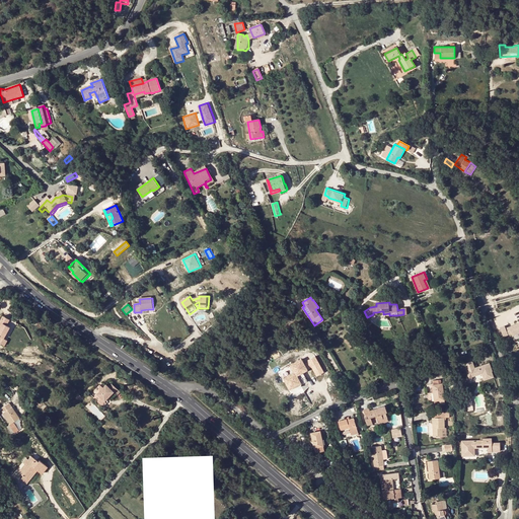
[(10,341),(8,340),(18,321),(6,315),(0,324),(0,328),(2,329),(0,334),(0,335),(2,336),(0,338),(0,342),(6,346),(10,341)]
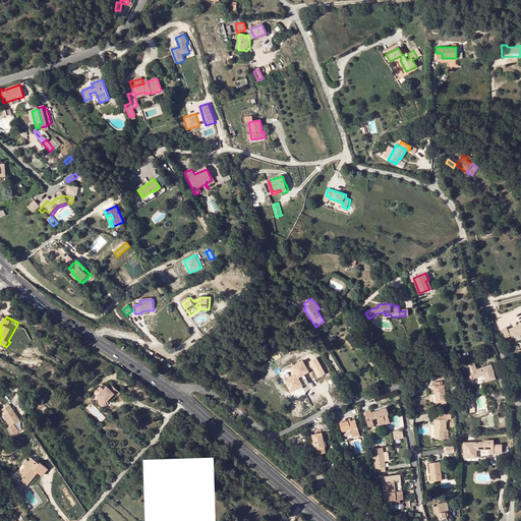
[(514,333),(515,336),(520,333),(520,323),(512,327),(514,333)]
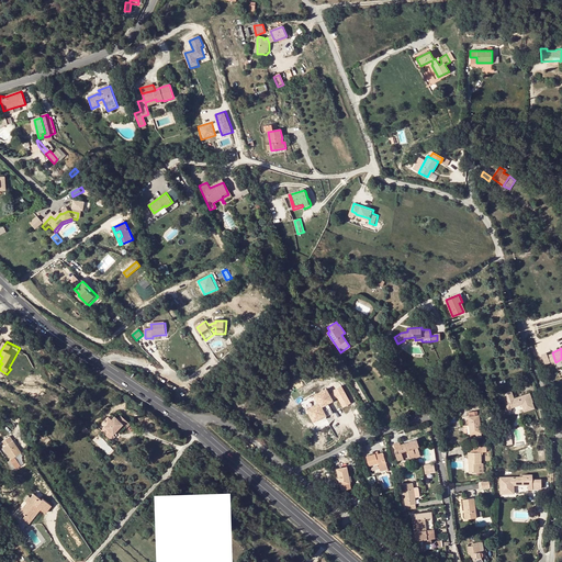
[(551,361),(548,353),(547,351),(541,355),(544,363),(551,361)]
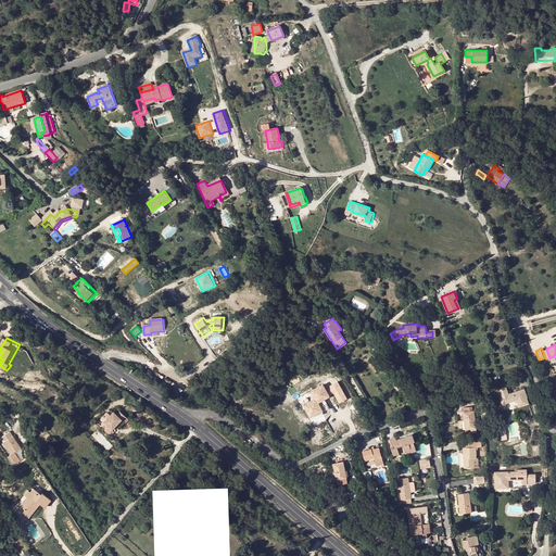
[(338,403),(346,399),(338,380),(329,384),(338,403)]
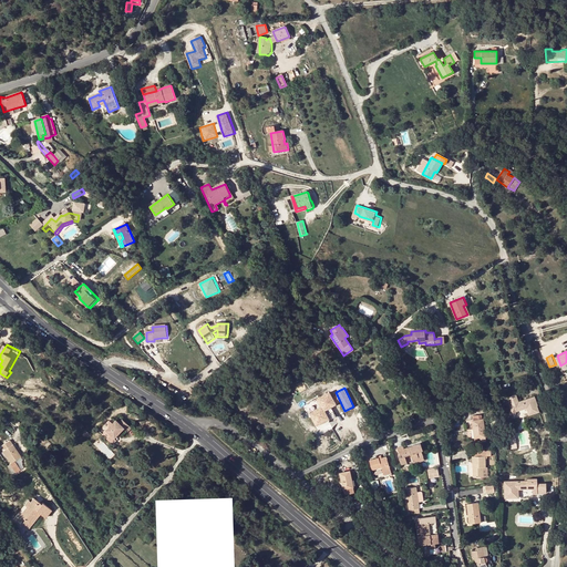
[(322,406),(310,414),(316,424),(321,421),(322,422),(329,419),(329,420),(336,416),(330,408),(336,404),(329,392),(318,399),(322,406)]
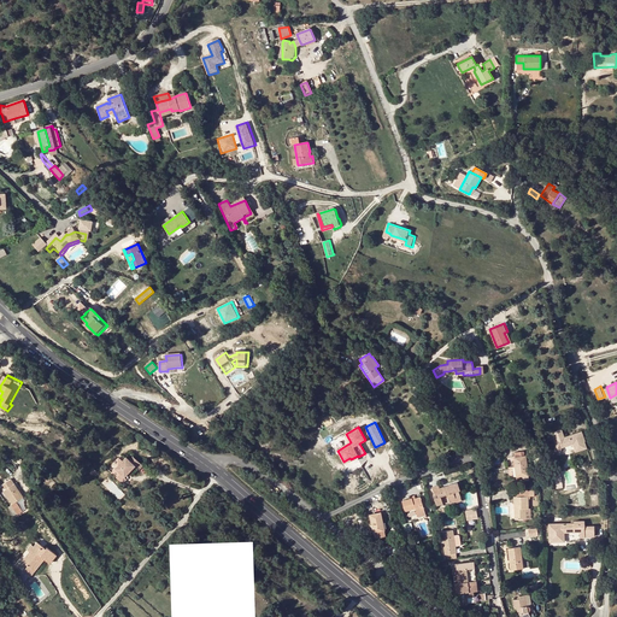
[(576,439),(573,440),(570,435),(565,438),(562,429),(553,433),(557,442),(554,451),(560,452),(560,448),(573,444),(576,453),(587,448),(585,442),(585,441),(583,435),(576,438),(576,439)]
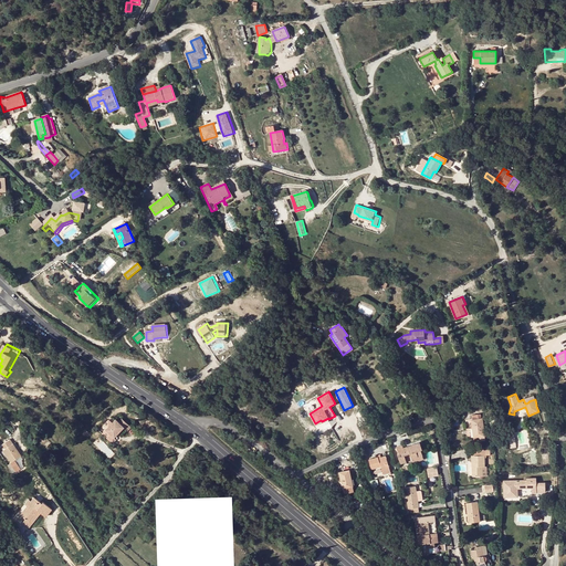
[(480,413),(472,415),(472,419),(473,429),(473,428),(474,437),(473,437),(473,441),(480,440),(480,441),(485,441),(482,418),(480,418),(480,413)]
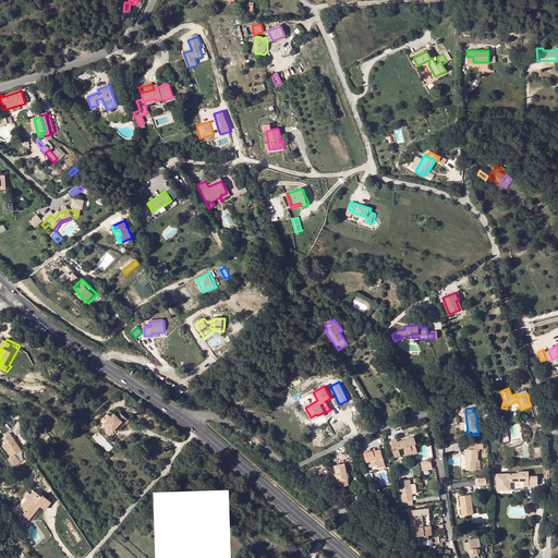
[(114,414),(105,424),(112,432),(123,422),(126,426),(130,422),(121,414),(118,417),(114,414)]
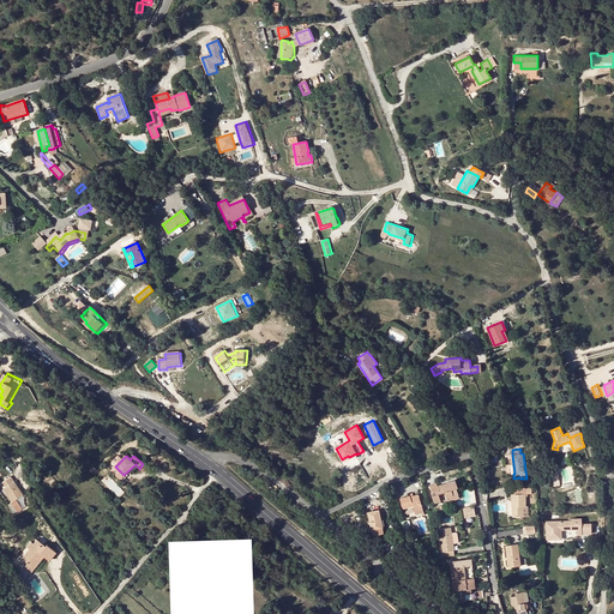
[(11,503),(12,504),(18,512),(23,509),(16,499),(23,495),(11,477),(1,485),(12,501),(11,503)]
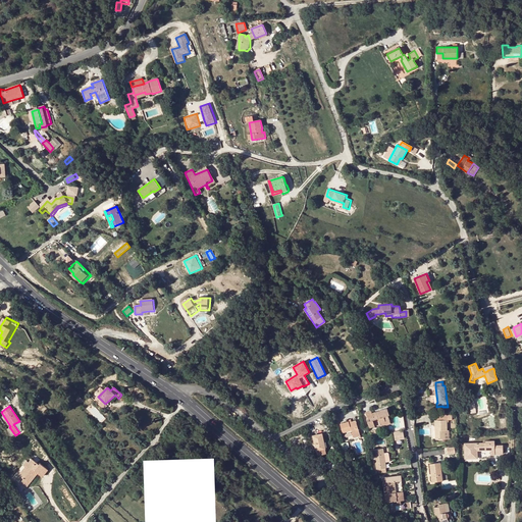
[(372,413),(371,410),(366,412),(368,419),(369,419),(370,421),(368,422),(370,428),(375,426),(373,420),(378,418),(381,427),(392,423),(388,415),(389,414),(387,408),(372,413)]
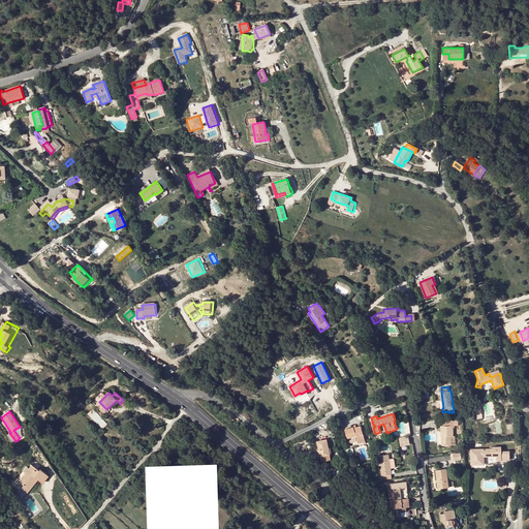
[(443,421),(443,426),(443,436),(441,436),(441,445),(452,445),(452,444),(452,436),(454,436),(454,426),(455,426),(455,421),(443,421)]
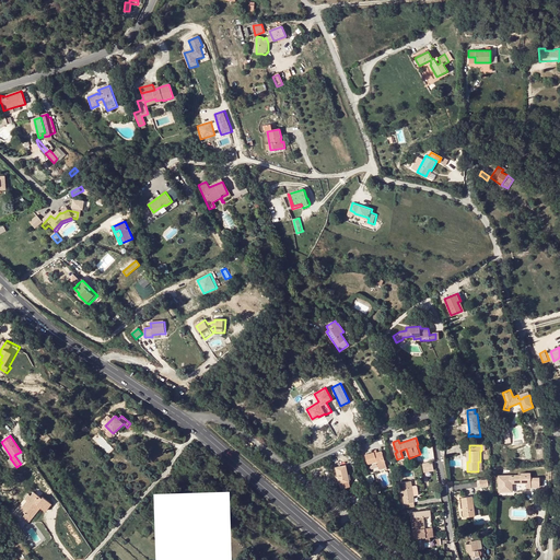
[(14,455),(21,464),(24,462),(22,459),(22,455),(23,454),(21,452),(14,455)]
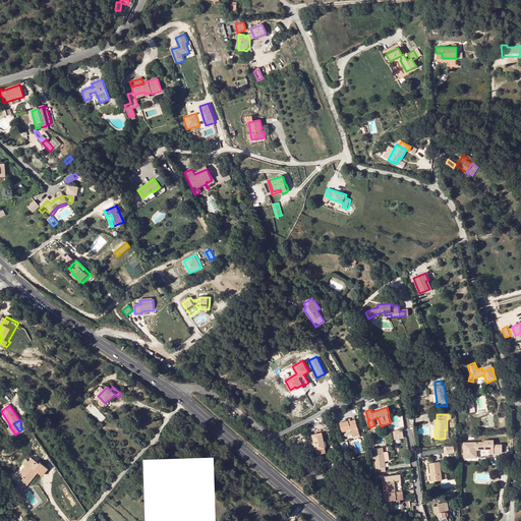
[(351,421),(349,422),(350,425),(351,429),(351,428),(353,435),(359,432),(355,420),(351,421)]
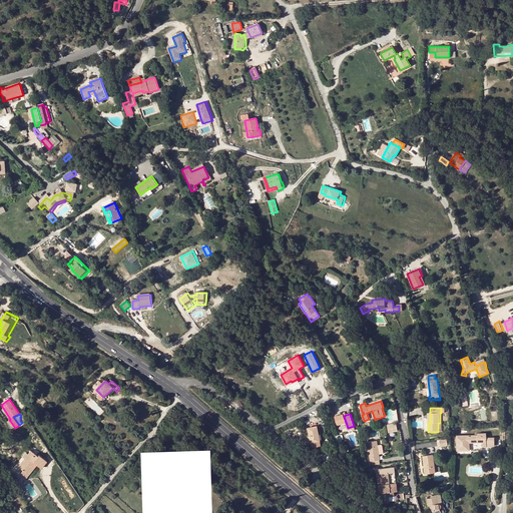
[(341,420),(345,419),(344,416),(344,415),(335,417),(337,425),(342,424),(341,420)]
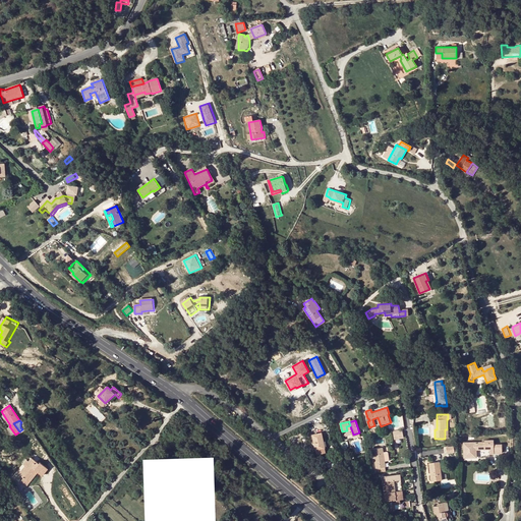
[(321,428),(311,430),(315,450),(325,448),(321,428)]
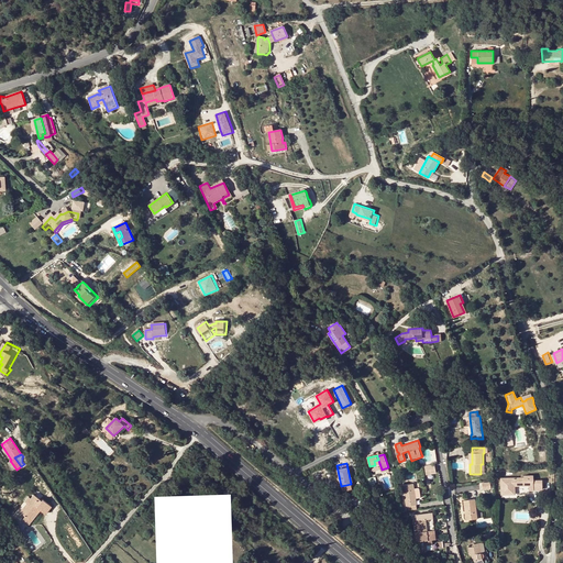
[(435,464),(426,466),(427,474),(437,473),(435,464)]
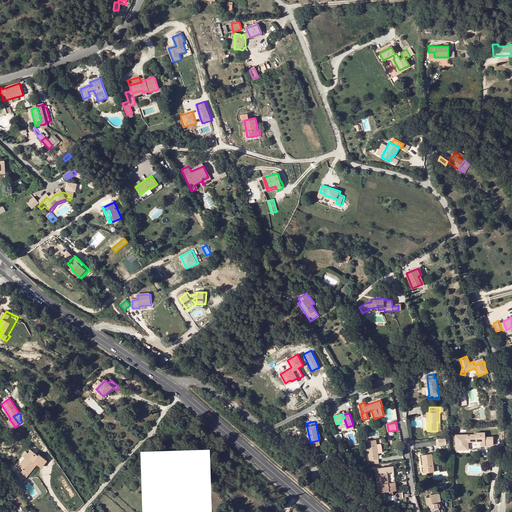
[(477,433),(457,434),(457,443),(456,443),(456,449),(469,449),(469,441),(482,440),(481,438),(486,438),(486,440),(486,444),(494,444),(494,435),(486,436),(485,431),(477,432),(477,433)]
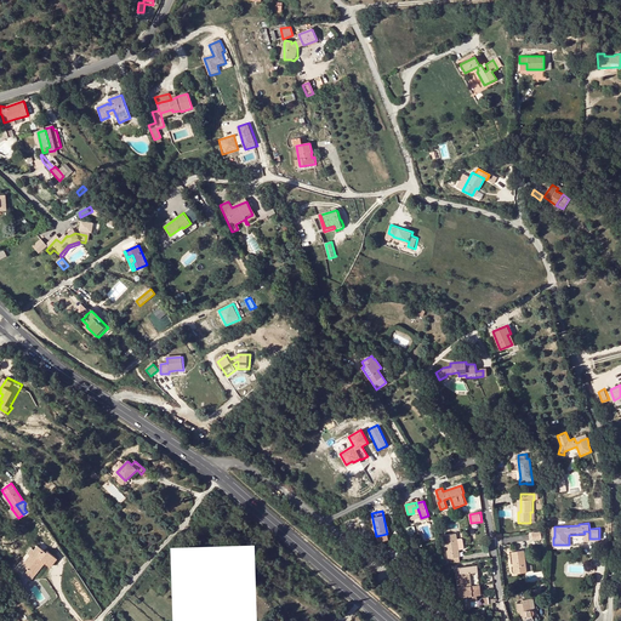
[(460,557),(459,551),(457,541),(456,534),(445,535),(449,558),(450,558),(460,557)]
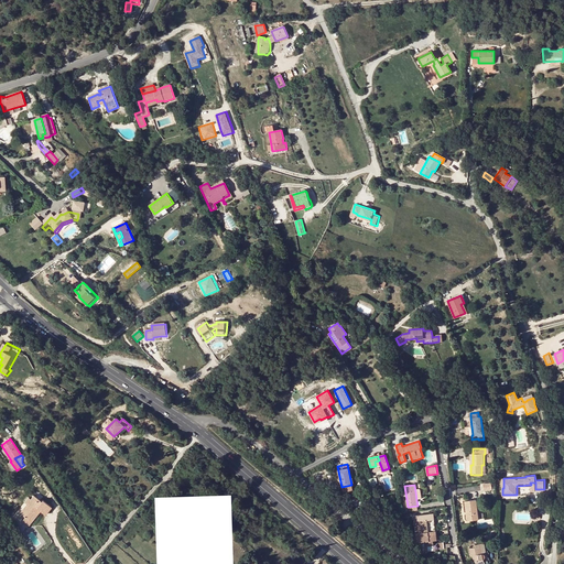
[(31,500),(26,505),(20,513),(25,518),(28,520),(34,511),(33,510),(35,507),(41,511),(44,513),(51,506),(43,500),(42,502),(34,496),(31,500)]
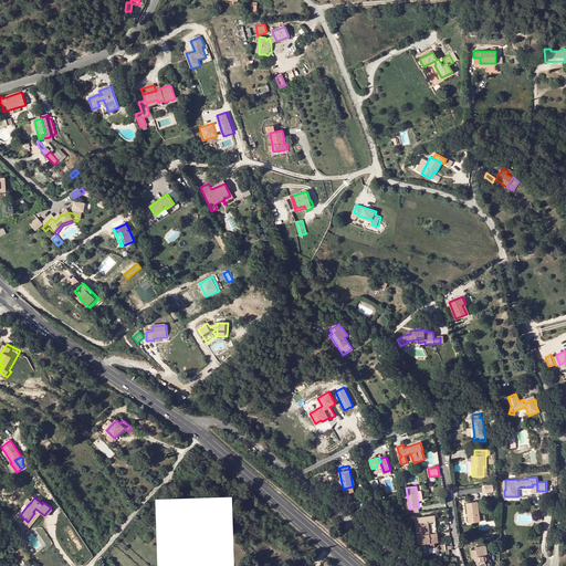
[(480,521),(478,502),(467,503),(470,523),(480,521)]
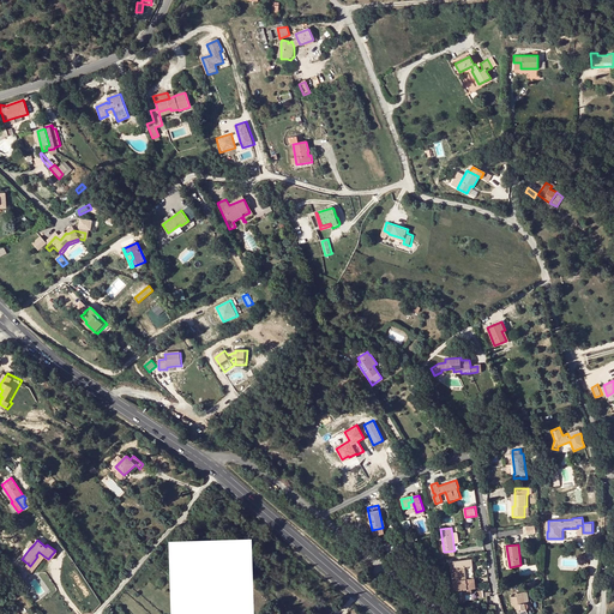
[(37,557),(30,566),(28,564),(25,567),(32,572),(44,557),(38,552),(36,555),(37,557)]
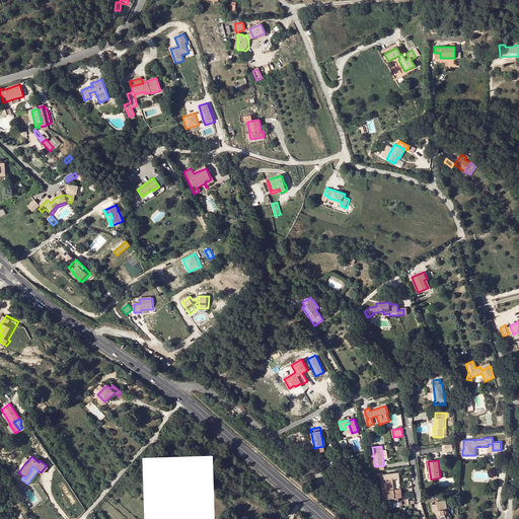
[(397,498),(401,498),(398,472),(384,474),(381,474),(381,480),(383,500),(392,499),(393,502),(398,502),(397,498)]
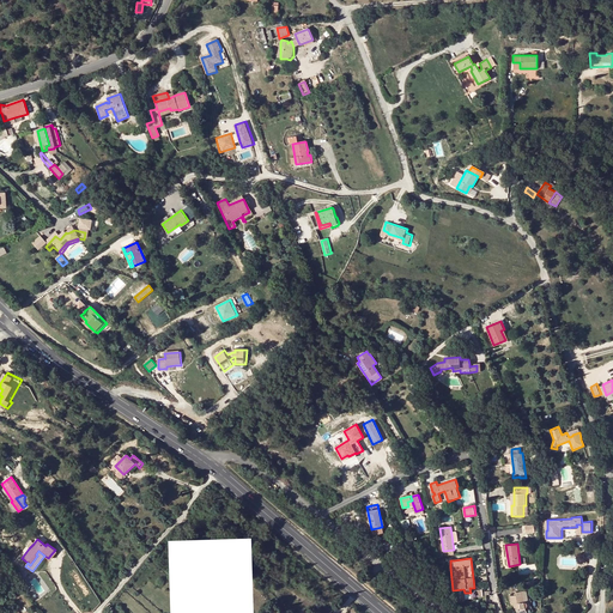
[(525,602),(523,602),(522,592),(517,592),(517,595),(510,596),(511,605),(514,604),(517,612),(528,612),(526,607),(527,607),(528,606),(528,605),(528,604),(527,604),(527,602),(526,602),(525,602)]
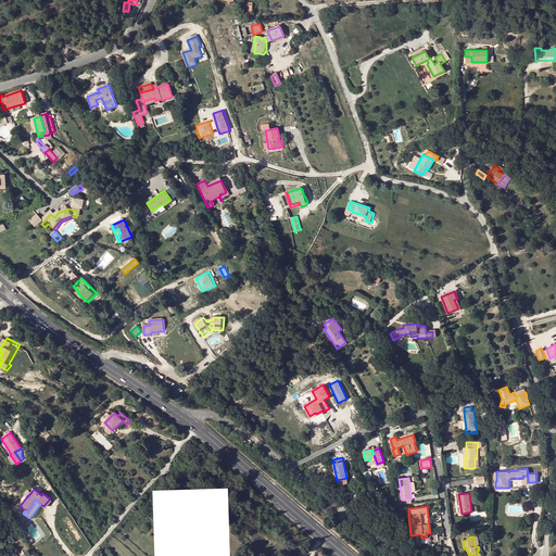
[(477,551),(479,555),(483,554),(480,546),(479,545),(478,544),(477,543),(476,536),(474,536),(475,546),(476,546),(477,546),(478,546),(478,547),(479,547),(479,548),(479,550),(478,551),(477,551)]
